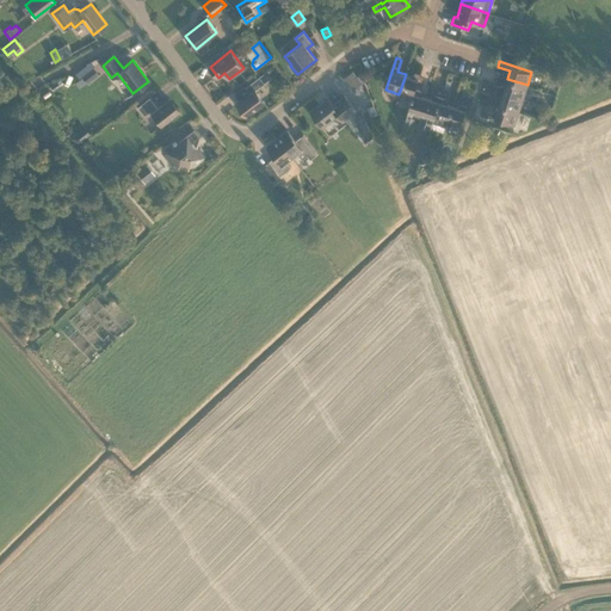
[(413,76),(406,74),(399,94),(412,98),(420,75),(423,66),(418,65),(413,76)]
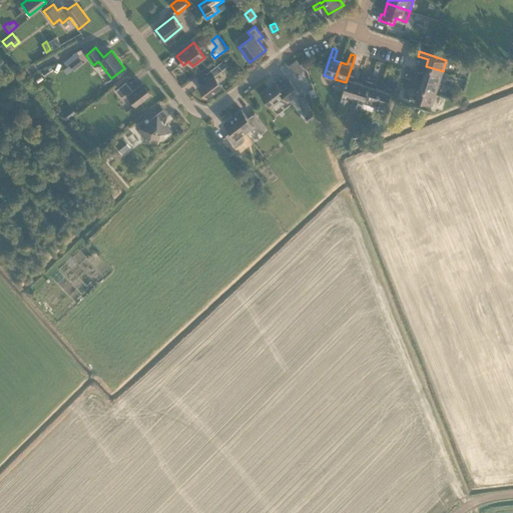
[(77,56),(68,63),(73,69),(82,62),(77,56)]
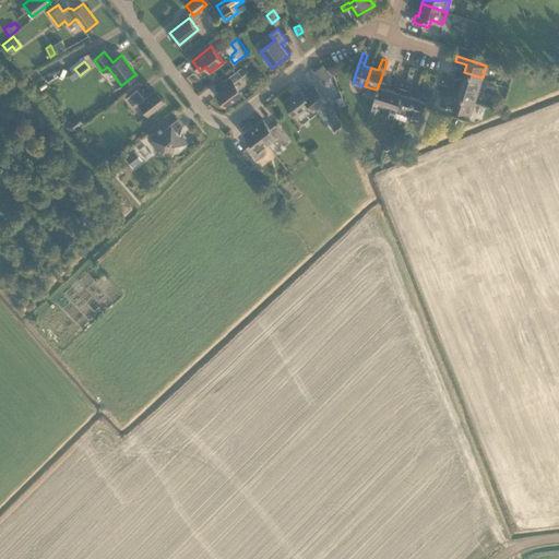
[(323,82),(332,75),(323,63),(313,71),(323,82)]
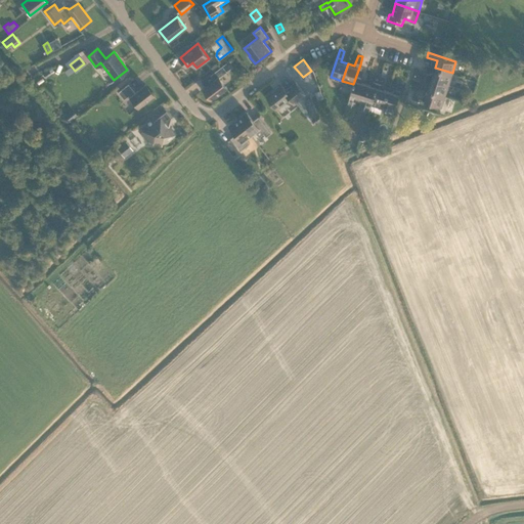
[(212,99),(227,87),(219,77),(231,68),(227,61),(211,74),(215,80),(204,88),(212,99)]
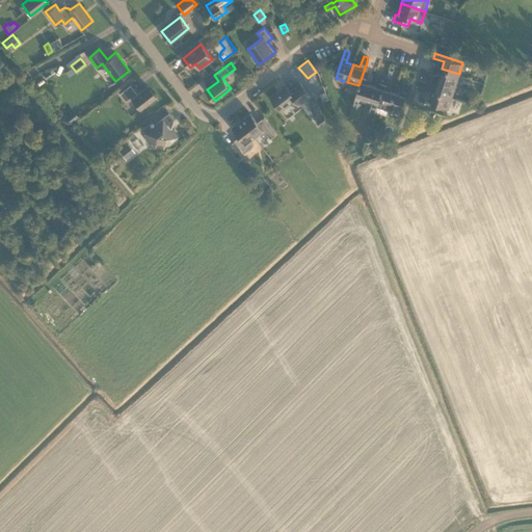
[(358,85),(354,98),(367,102),(372,84),(366,82),(369,72),(367,71),(368,67),(366,65),(358,85)]
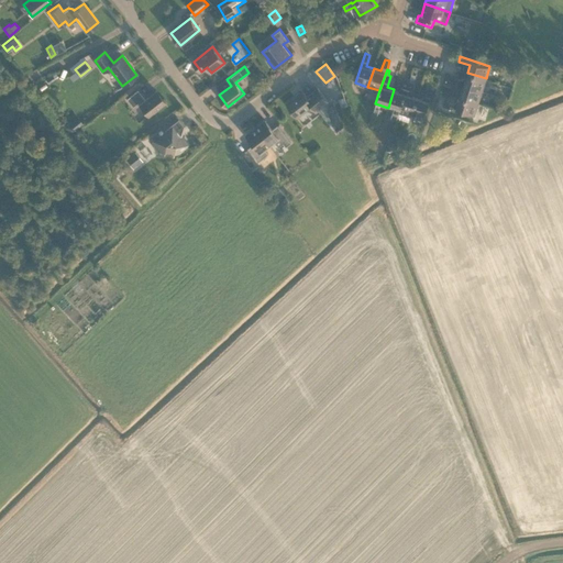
[(454,76),(452,80),(482,90),(486,78),(467,73),(465,79),(454,76)]
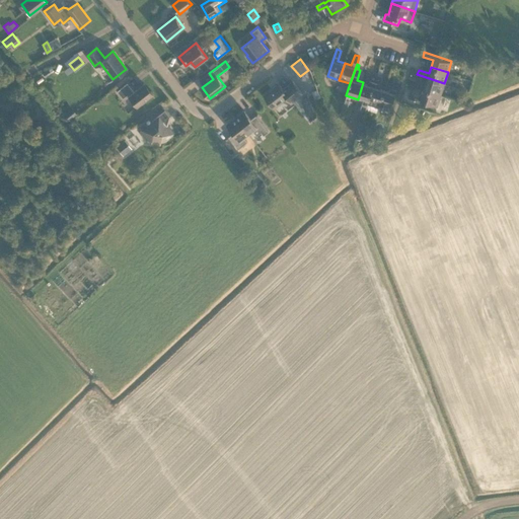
[(367,83),(363,82),(358,99),(368,102),(377,75),(371,73),(369,81),(367,83)]
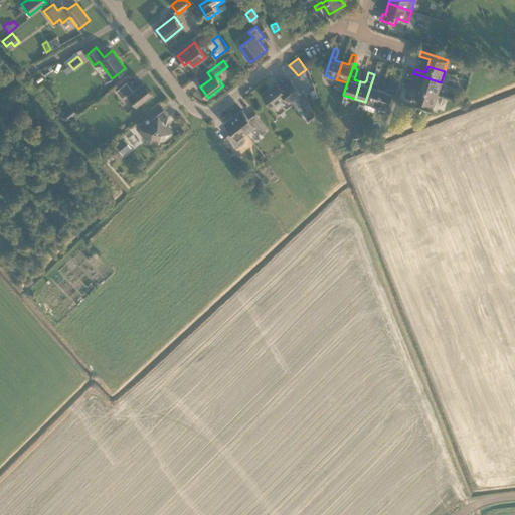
[(422,81),(420,89),(438,94),(441,82),(413,73),(412,78),(422,81)]
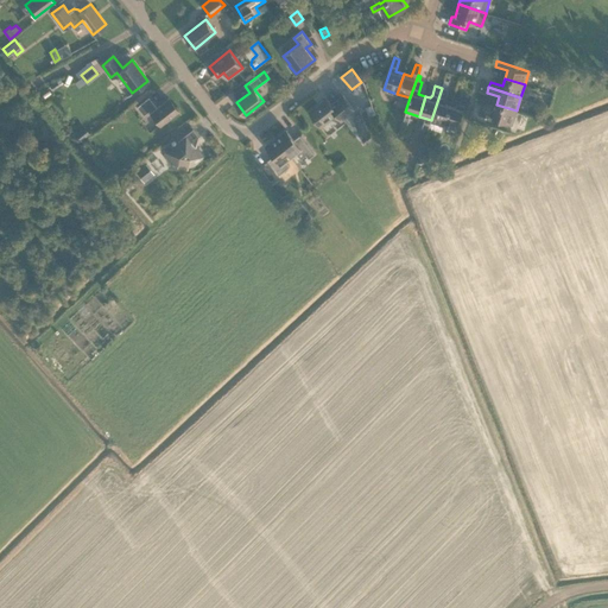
[(431,120),(444,125),(450,105),(443,102),(447,90),(442,88),(431,120)]
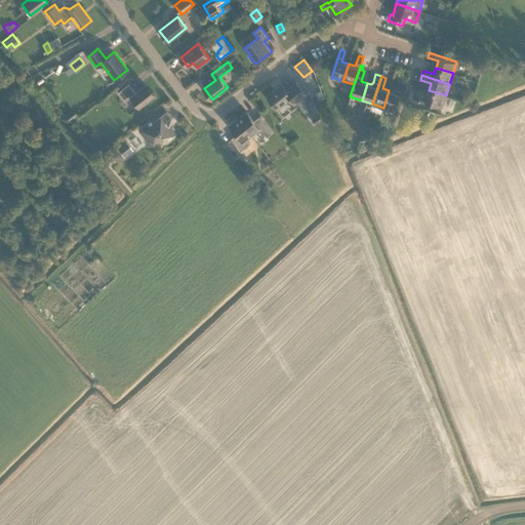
[(267,95),(277,109),(286,102),(293,105),(307,94),(296,81),(286,89),(282,84),(267,95)]
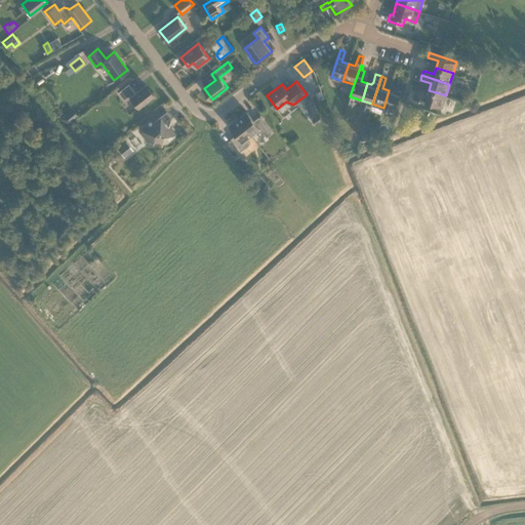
[(396,92),(389,90),(384,108),(395,111),(404,83),(399,82),(396,92)]
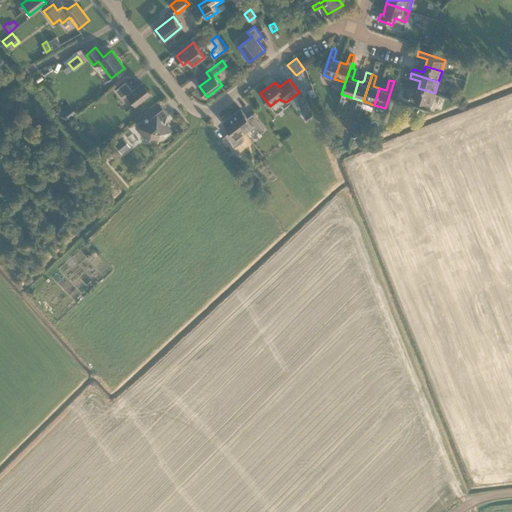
[(125,92),(135,105),(150,93),(141,82),(132,90),(125,81),(115,89),(120,96),(125,92)]
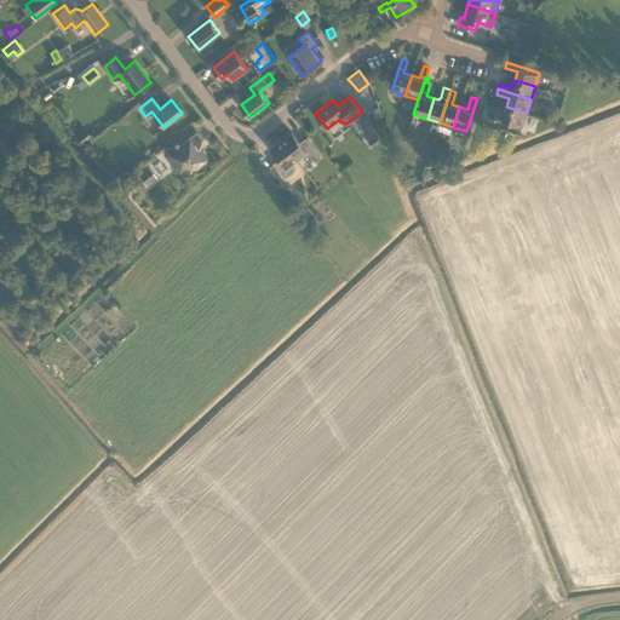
[(527,113),(506,107),(504,114),(492,110),(489,115),(522,126),(527,113)]
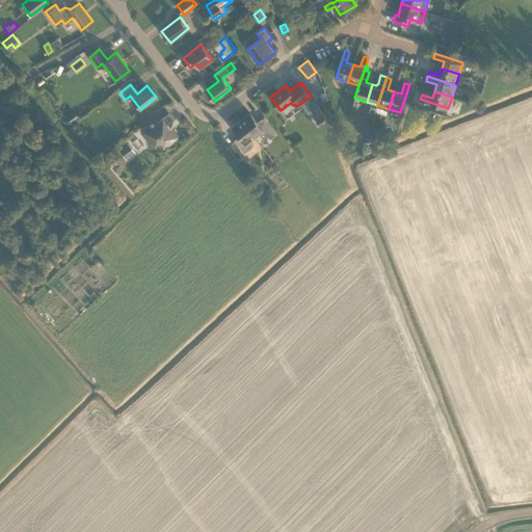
[(71,123),(78,117),(73,110),(65,115),(71,123)]
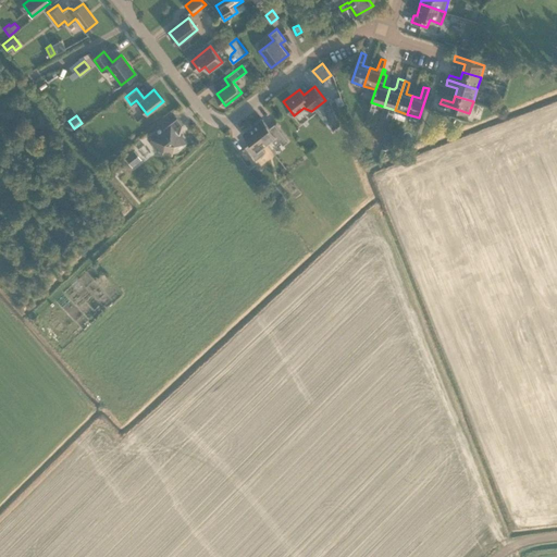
[(262,119),(254,125),(267,143),(271,139),(275,145),(281,141),(283,145),(288,140),(275,123),(270,127),(262,119)]
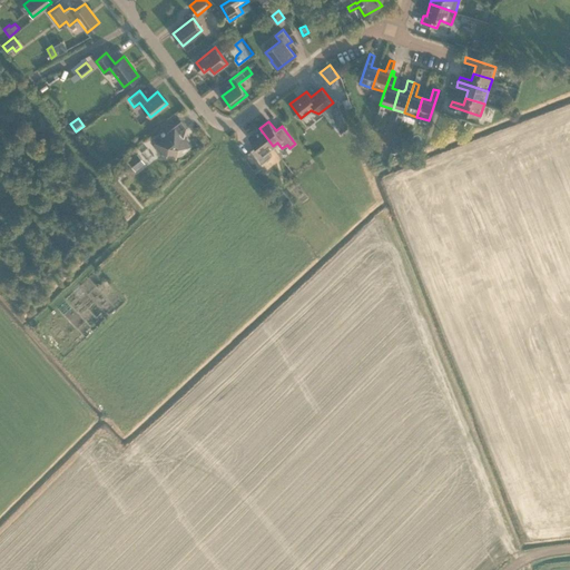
[(189,146),(184,138),(180,135),(182,133),(182,129),(178,129),(174,124),(164,131),(155,139),(155,144),(160,151),(164,149),(166,153),(176,154),(178,150),(184,151),(184,150),(189,146)]
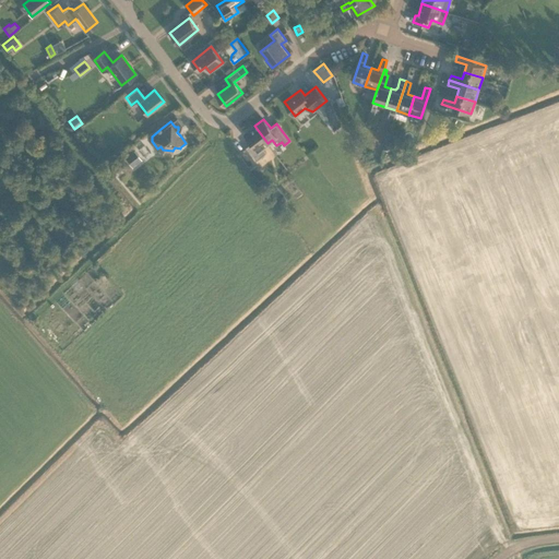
[(263,147),(268,143),(254,126),(245,133),(251,142),(247,146),(257,159),(266,152),(263,147)]
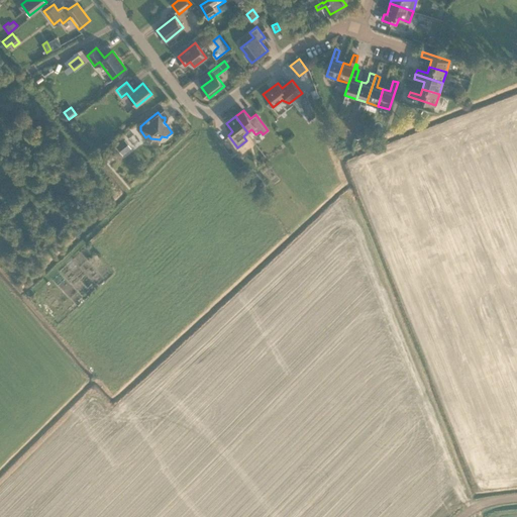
[(235,153),(232,156),(237,163),(241,159),(236,152),(235,153)]
